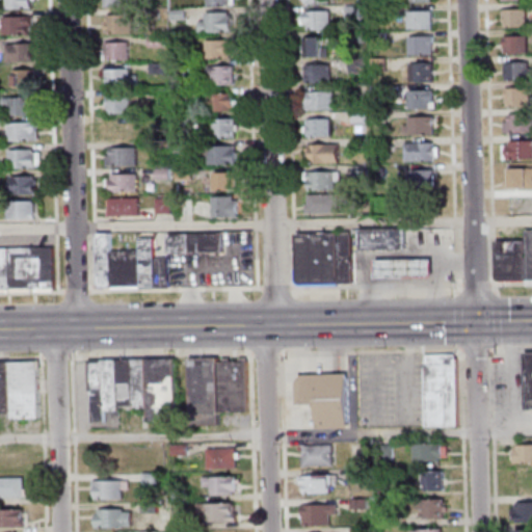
[(30,0),(30,10),(5,10),(5,0),(30,0)]
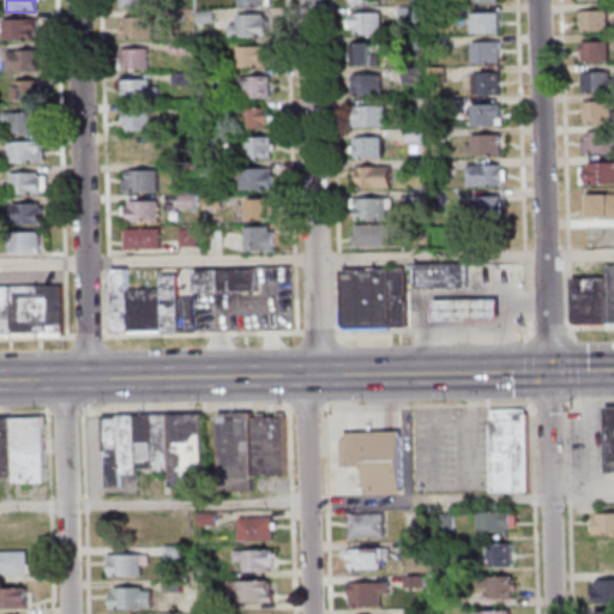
[(116,0),(118,10),(154,8),(154,0),(116,0)]
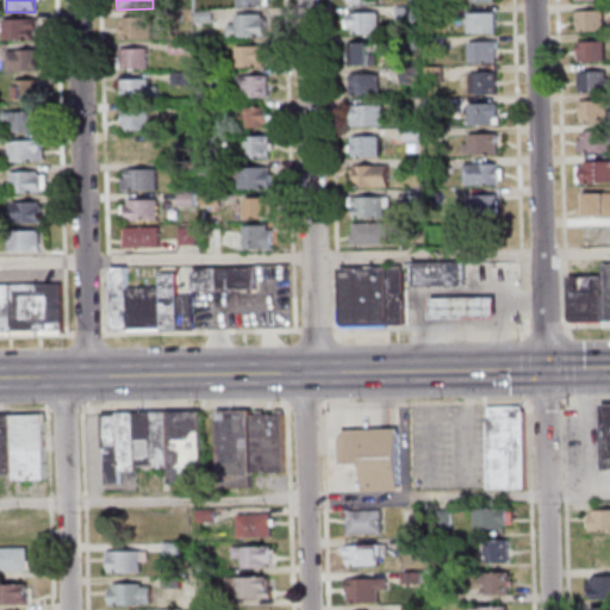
[(414,7),(397,7),(397,20),(414,20),(414,7)]
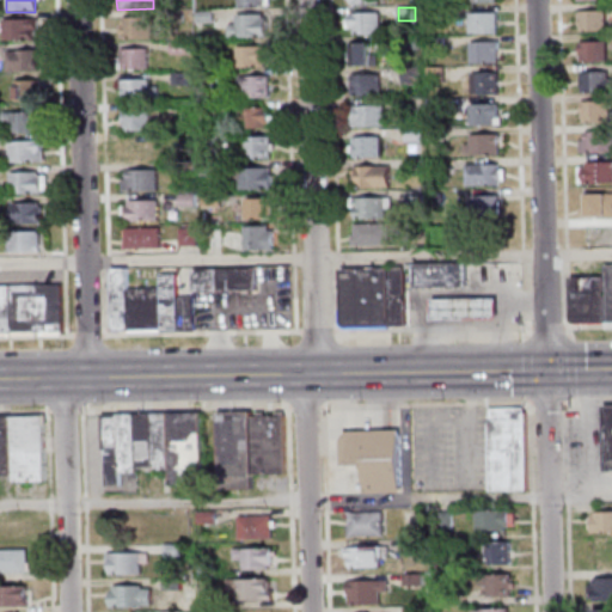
[(605,10),(579,10),(579,30),(605,30),(605,10)]
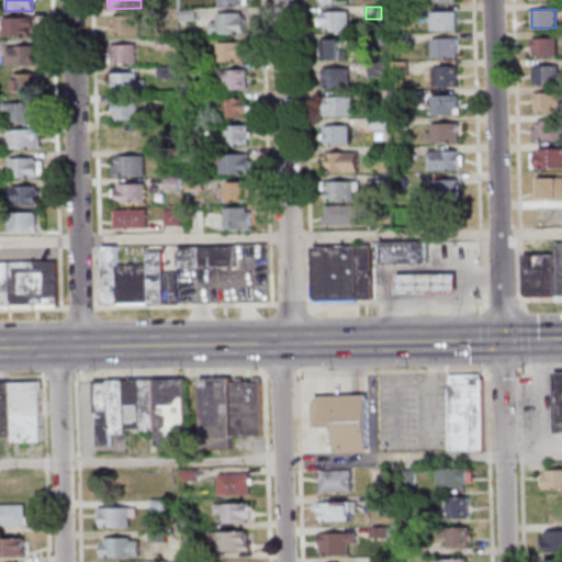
[(179,11),(179,21),(194,21),(194,10),(179,11)]
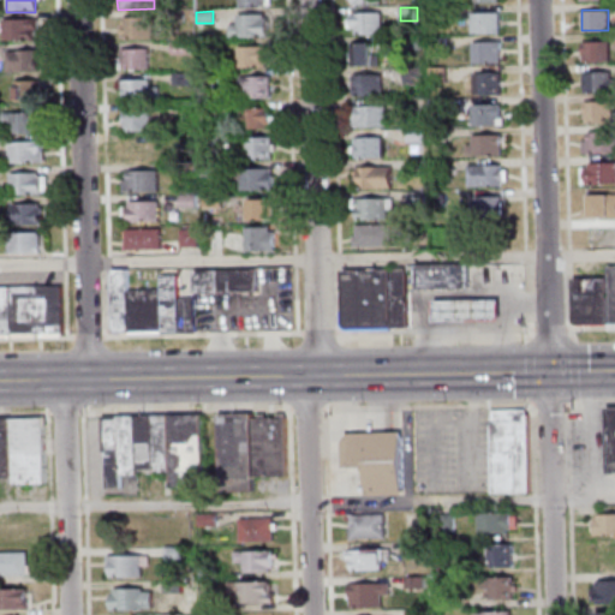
[(348,33),(381,33),(381,12),(348,12),(348,33)]
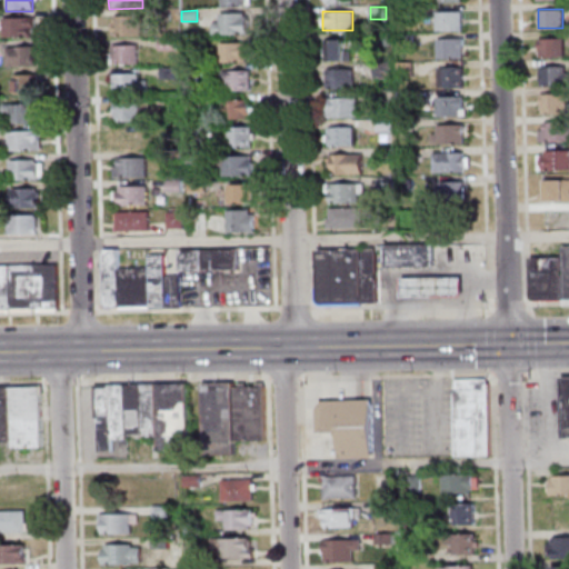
[(437,11),(437,29),(462,29),(462,11),(437,11)]
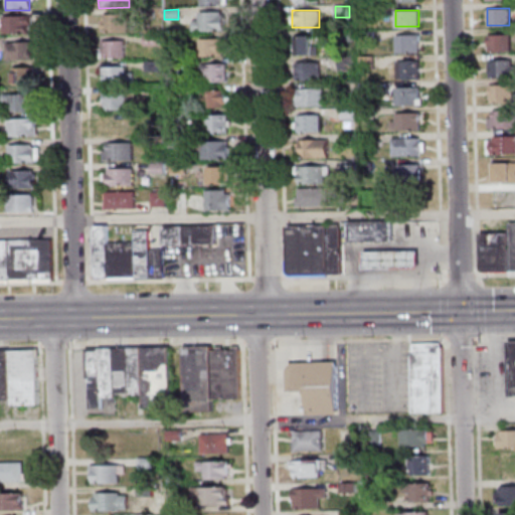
[(191,21),(191,32),(224,31),(223,16),(220,16),(220,12),(197,12),(197,20),(191,21)]
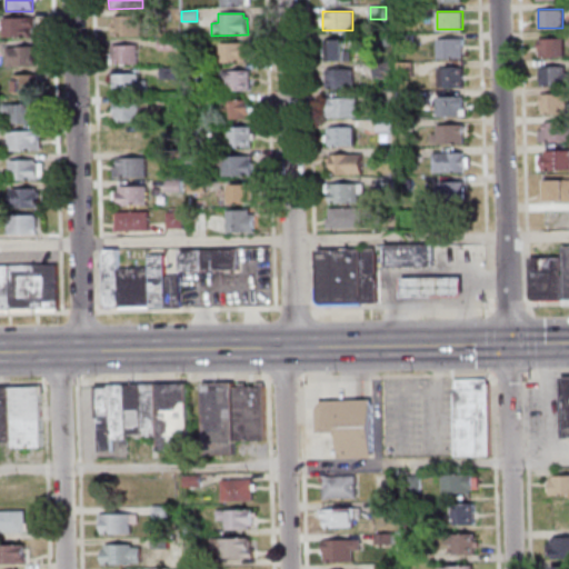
[(111,18),(111,37),(141,37),(141,18),(111,18)]
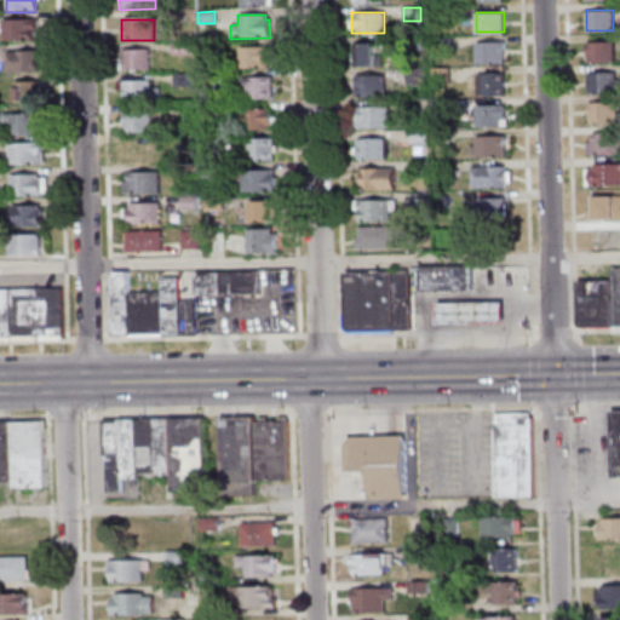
[(1,41),(1,21),(34,21),(34,41),(1,41)]
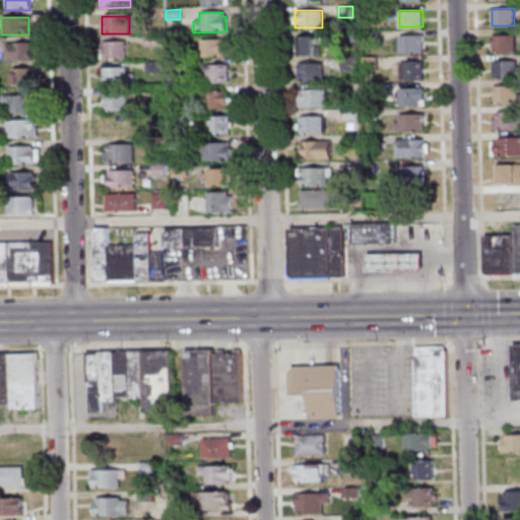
[(377,29),(365,30),(366,41),(378,40),(377,29)]
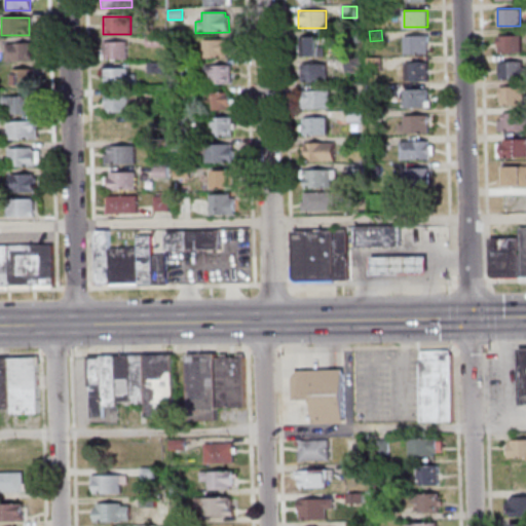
[(429,35),(405,35),(405,52),(429,52),(429,35)]
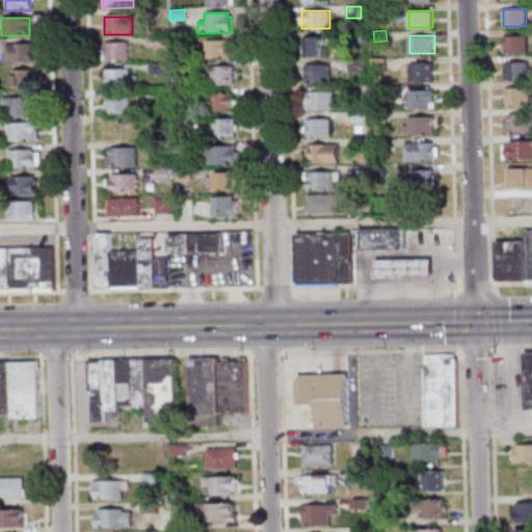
[(528,35),(503,35),(503,53),(528,53),(528,35)]
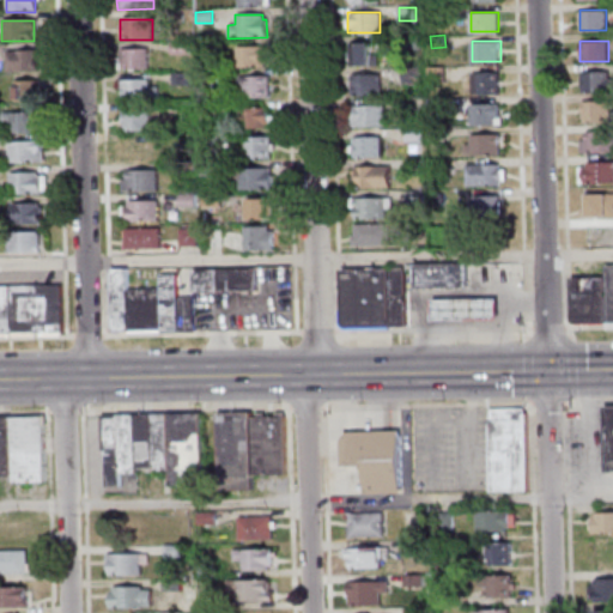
[(169,43),(169,55),(188,55),(187,42),(169,43)]
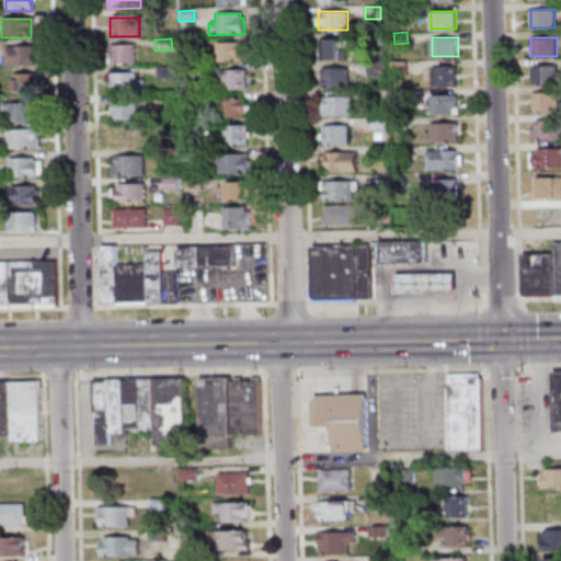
[(320,58),(339,58),(339,38),(320,38),(320,58)]
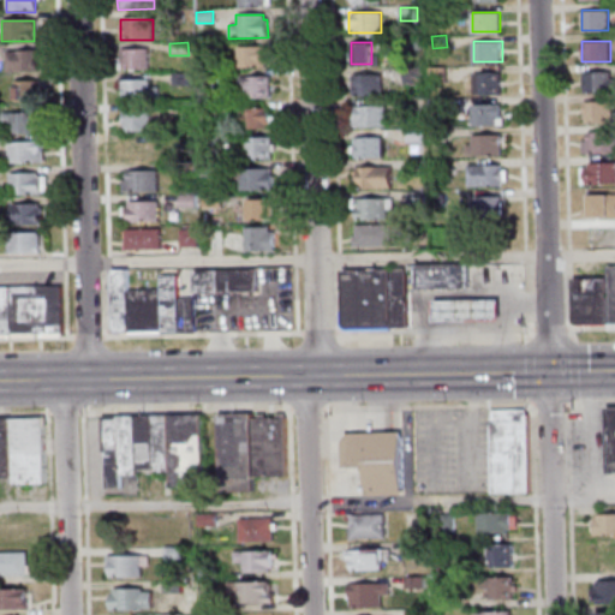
[(237,48),(237,69),(266,67),(264,47),(237,48)]
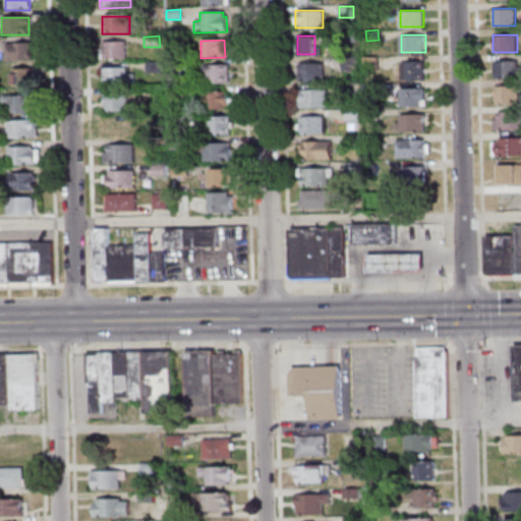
[(101,43),(102,60),(125,59),(124,42),(101,43)]
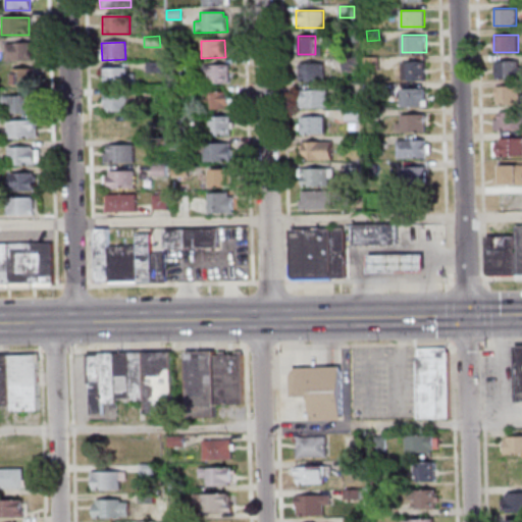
[(5,61),(5,44),(31,44),(31,60),(5,61)]
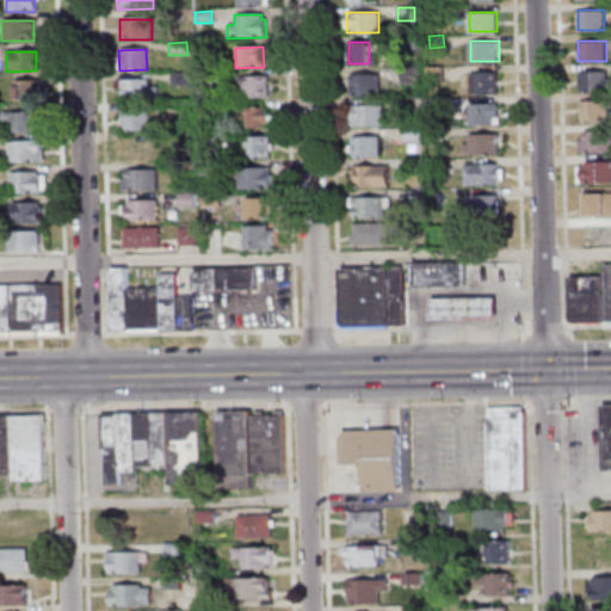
[(443,66),(426,67),(426,82),(444,81),(443,66)]
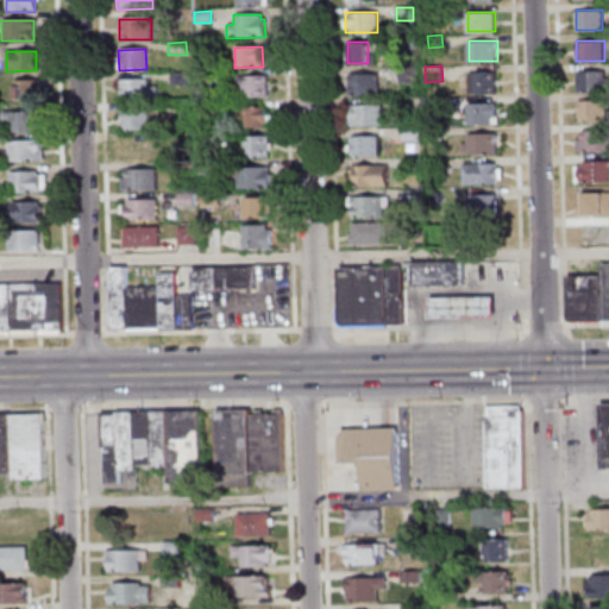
[(400,68),(416,68),(416,82),(400,82),(400,68)]
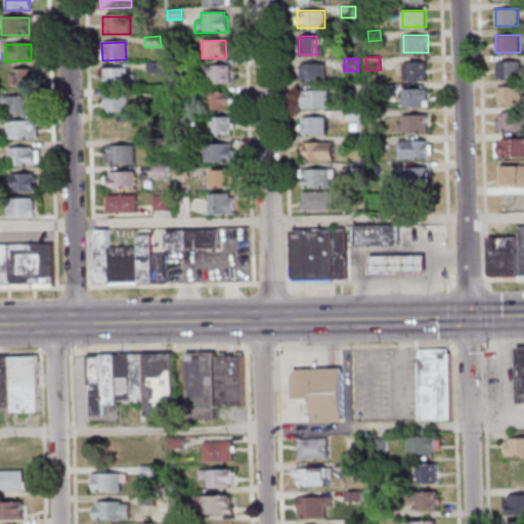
[(428,60),(402,60),(402,79),(428,79),(428,60)]
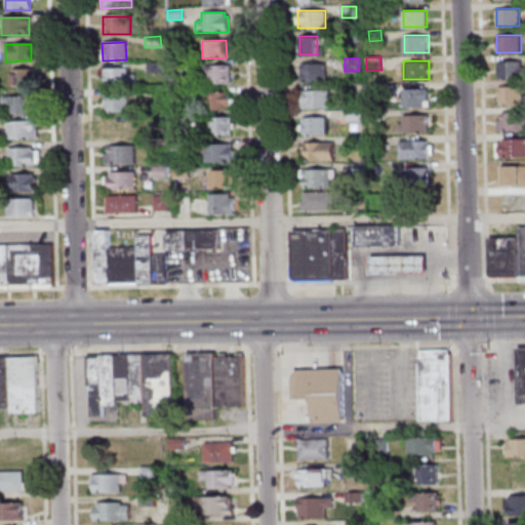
[(524,61),(497,61),(497,78),(524,78),(524,61)]
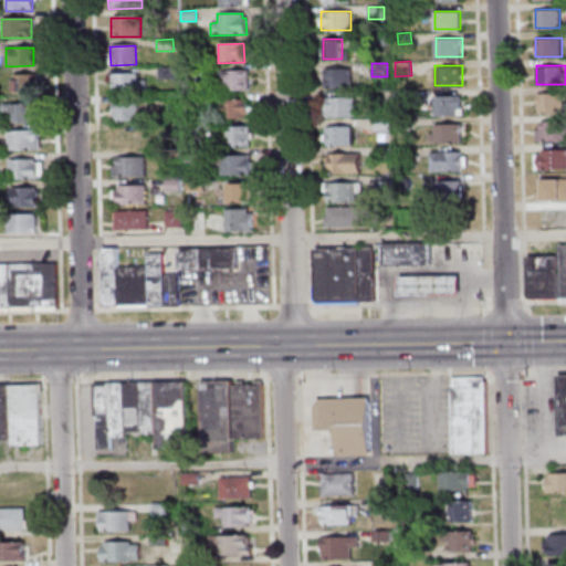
[(158,69),(158,80),(175,80),(175,67),(158,69)]
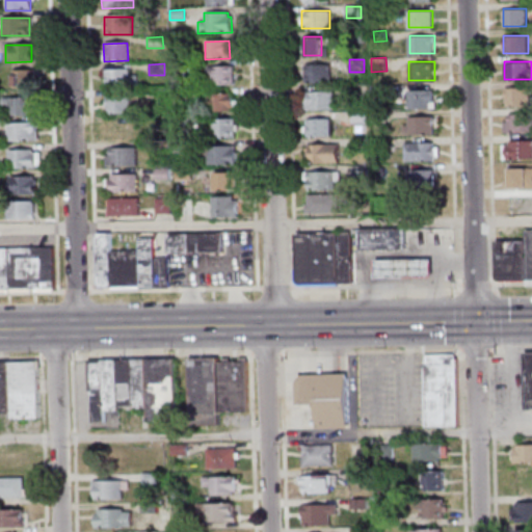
[(304,81),(330,82),(330,65),(304,64),(304,81)]
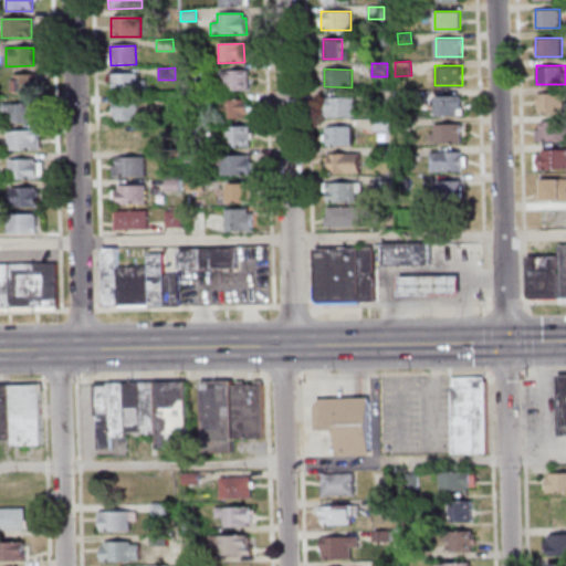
[(249,71),(220,71),(220,90),(249,90),(249,71)]
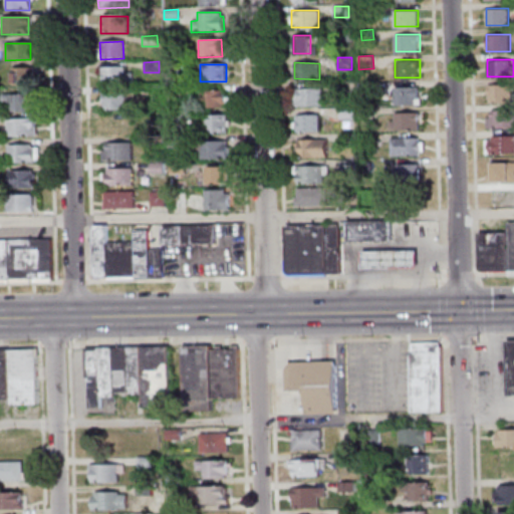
[(101,68),(101,85),(132,84),(132,73),(123,73),(123,67),(101,68)]
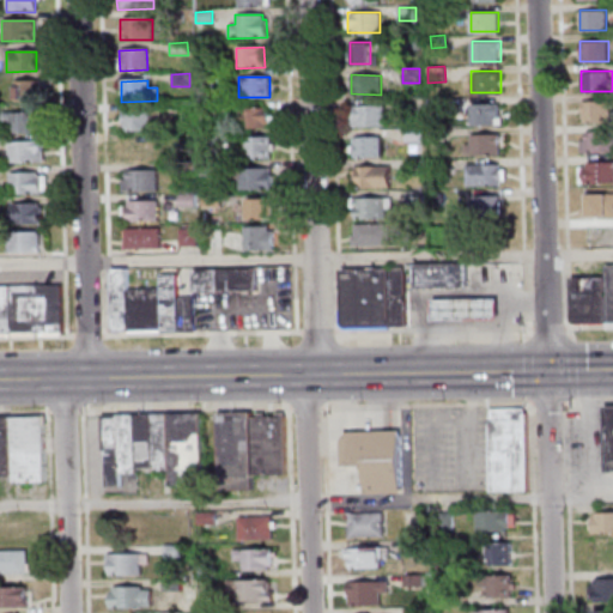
[(13,102),(13,82),(40,82),(38,102),(13,102)]
